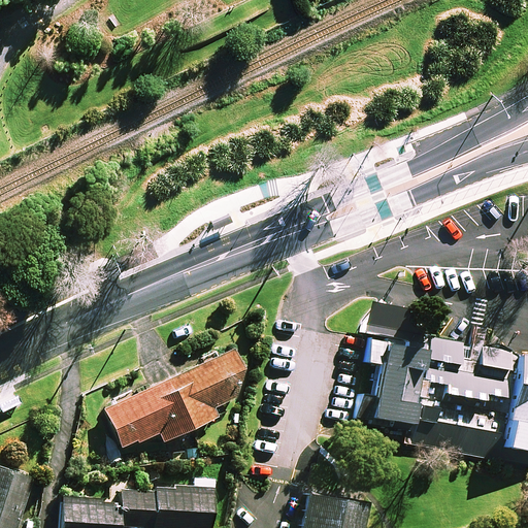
[(527,458),(527,361),(513,359),(502,418),(424,404),(434,344),(385,336),(368,431),(527,458)]
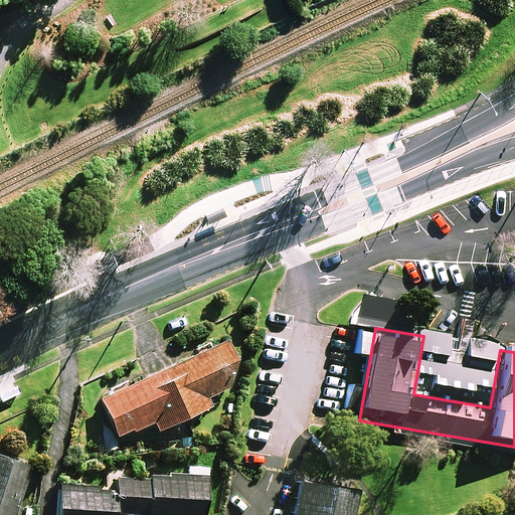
[(208,399),(232,388),(235,363),(226,343),(100,400),(118,441),(154,424),(158,434),(212,408),(208,399)]
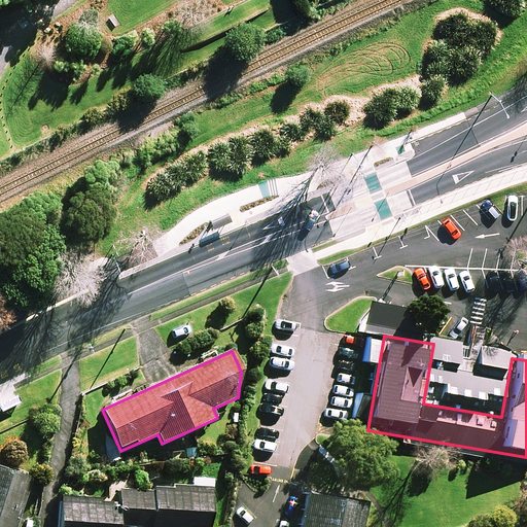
[(16,526),(32,480),(0,469),(0,526),(16,526)]
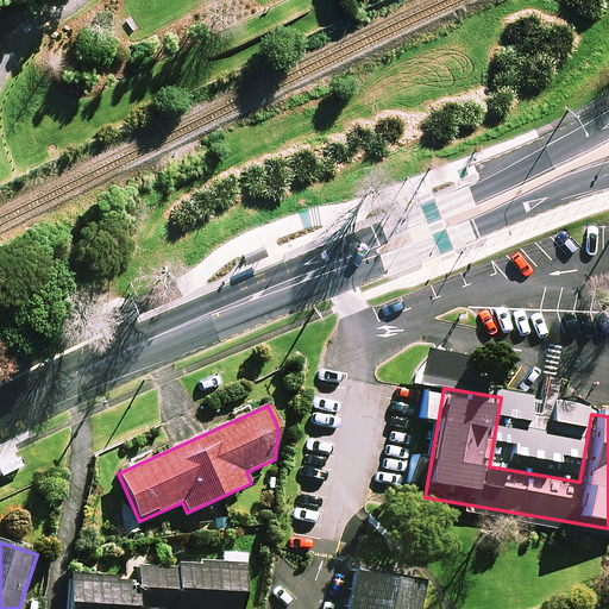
[(242,608),(246,565),(177,560),(176,570),(138,567),(137,581),(71,576),(68,608),(242,608)]
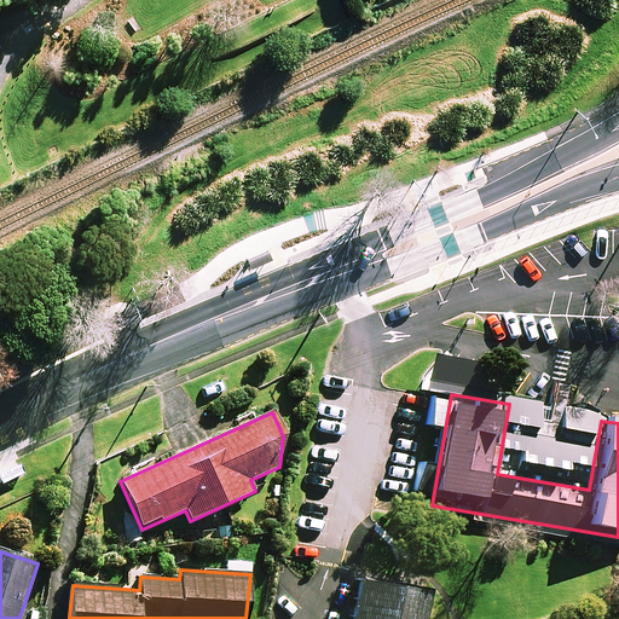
[(418,618),(423,594),(354,582),(347,618),(418,618)]
